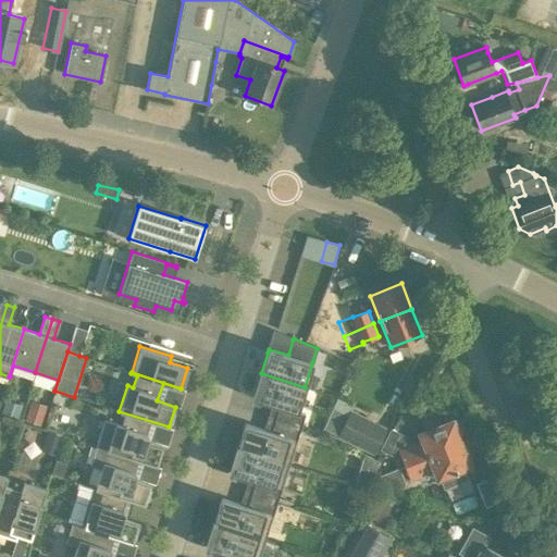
[(305,387),(261,373),(252,398),(279,406),(274,419),(300,428),(305,415),(297,411),(305,387)]
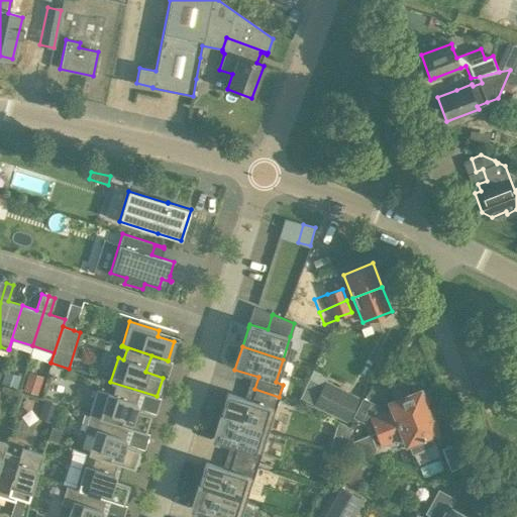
[(4,371),(0,384),(17,389),(21,377),(4,371)]
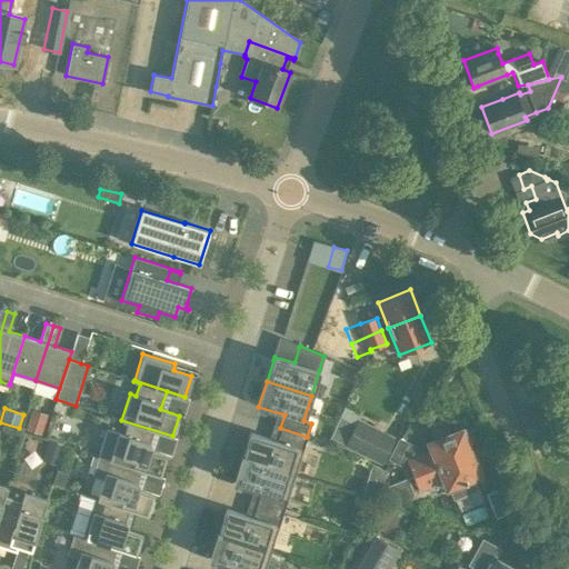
[(26,430),(41,435),(46,421),(30,417),(26,430)]
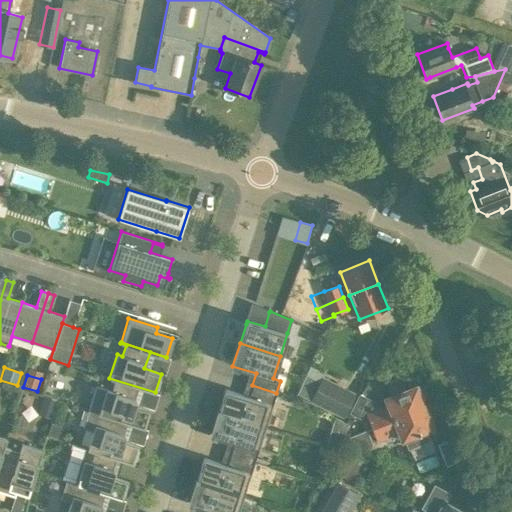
[(306,376),(297,395),(343,418),(355,393),(321,376),(318,381),(306,376)]
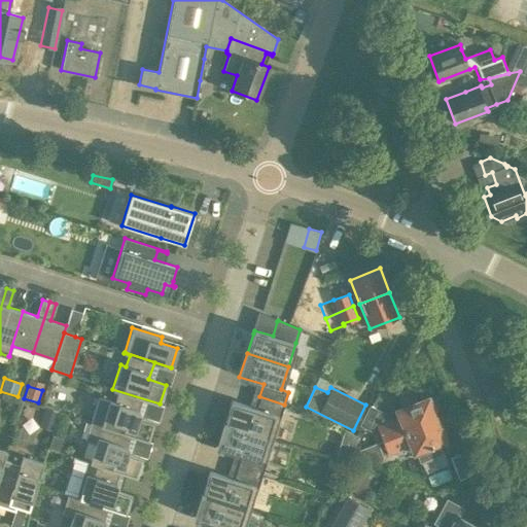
[(98,397),(91,422),(148,441),(154,421),(137,416),(142,398),(160,405),(160,403),(112,389),(118,391),(114,402),(98,397)]
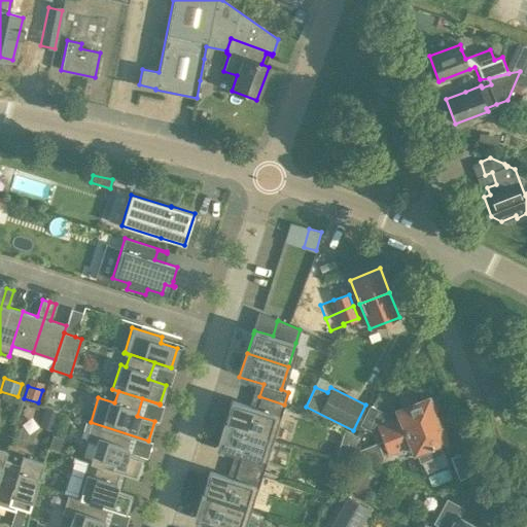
[(232,400),(224,424),(273,440),(284,405),(259,396),(256,409),(232,400)]
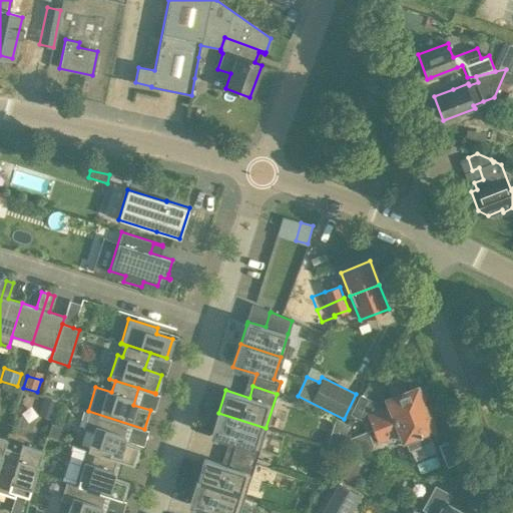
[(370,418),(374,428),(426,408),(417,386),(385,399),(388,405),(381,408),(378,402),(362,394),(353,414),(366,420),(370,418)]
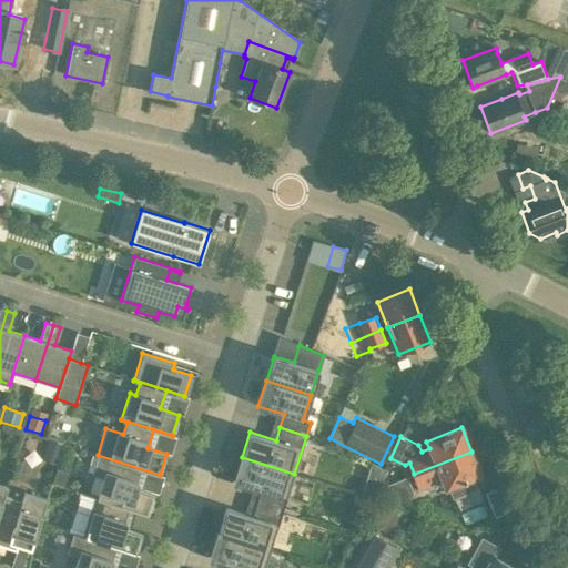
[(59,459),(63,445),(48,439),(43,454),(59,459)]
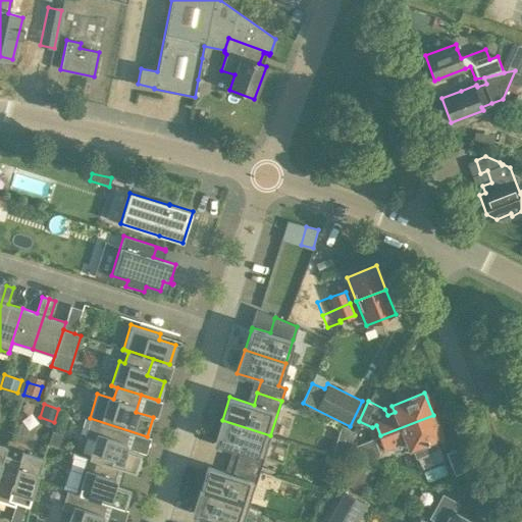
[(433,439),(441,436),(433,415),(380,435),(378,436),(383,451),(406,442),(409,449),(412,448),(416,458),(437,450),(433,439)]
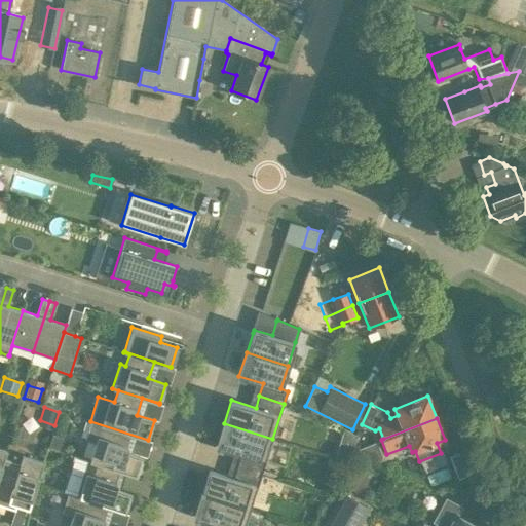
[(96,443),(89,461),(137,476),(143,457),(125,451),(130,435),(148,440),(90,421),(84,440),(96,443)]
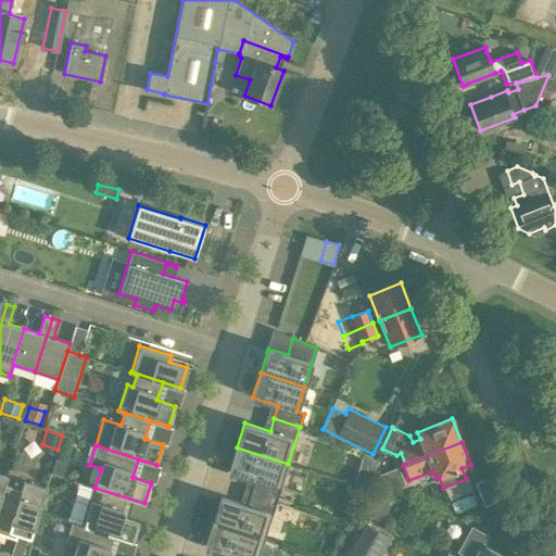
[(288,464),(237,447),(229,471),(254,480),(251,493),(276,501),(288,464)]
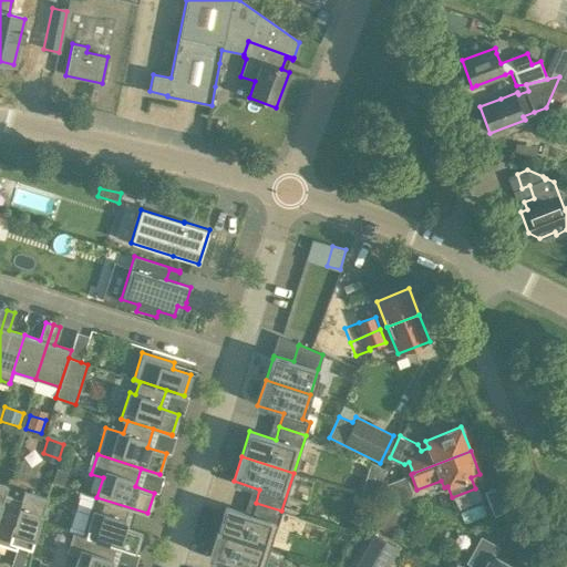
[(409,501),(412,492),(406,476),(381,486),(409,501)]
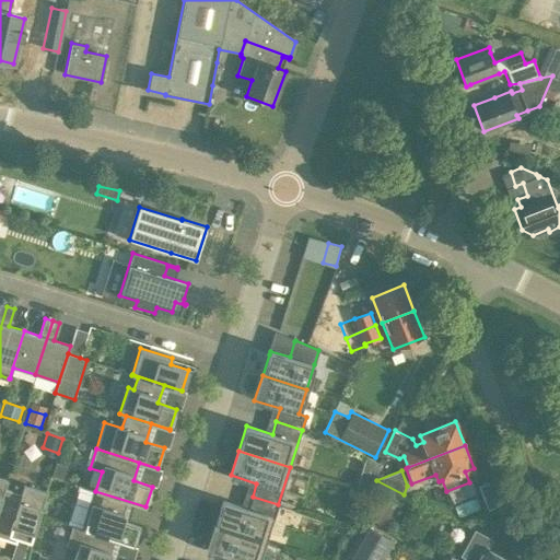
[(356,488),(368,491),(372,480),(359,477),(356,488)]
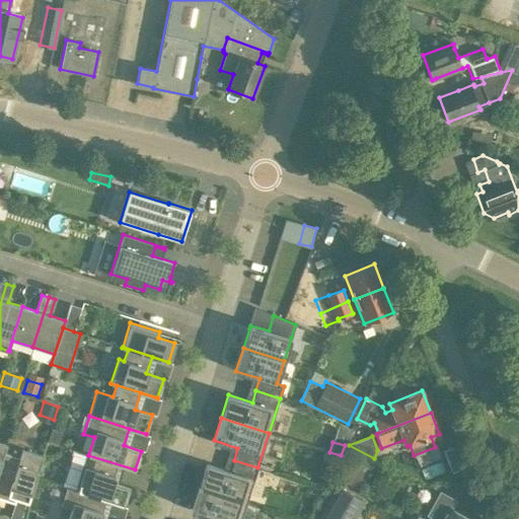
[(6,444),(0,461),(0,498),(8,501),(9,496),(28,502),(43,456),(21,449),(19,458),(4,453),(6,444)]
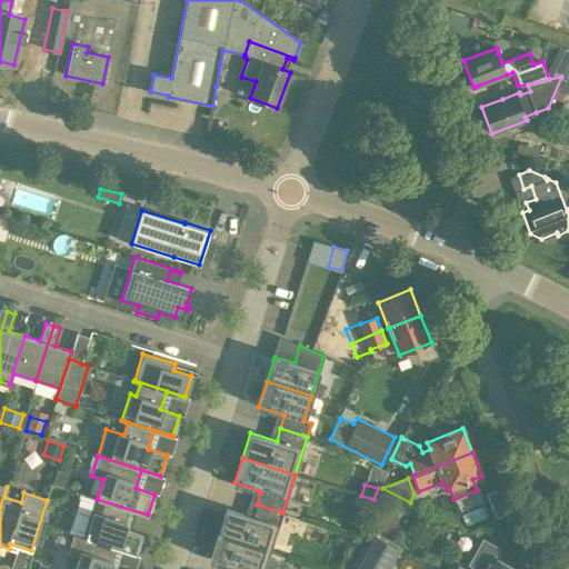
[(371,502),(356,498),(352,511),(366,516),(371,502)]
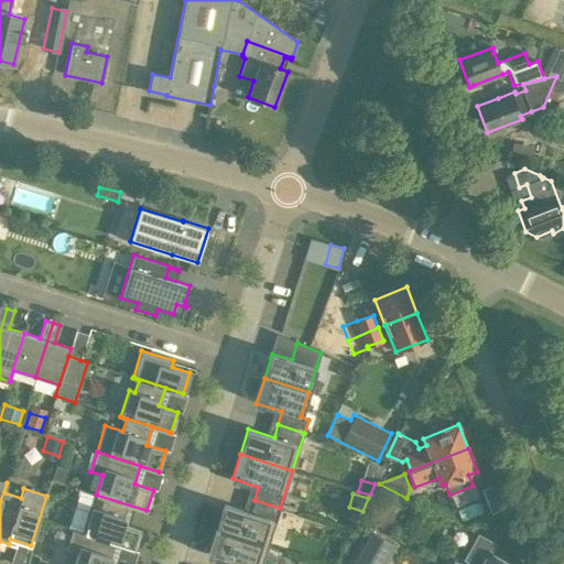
[(73,529),(73,530),(134,550),(141,529),(122,523),(128,505),(147,511),(147,510),(96,495),(96,496),(101,497),(98,509),(91,507),(84,533),(73,529)]
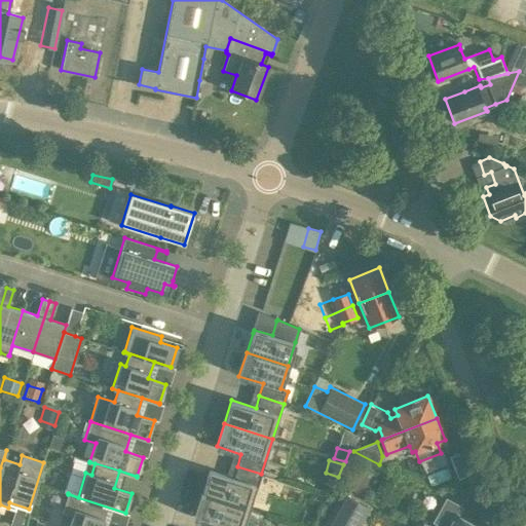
[(209,471),(201,493),(251,509),(261,474),(237,466),(233,478),(209,471)]
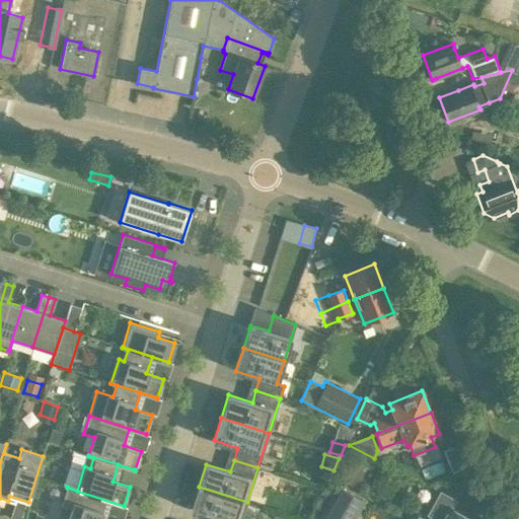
[(365,470),(347,462),(339,479),(356,489),(365,470)]
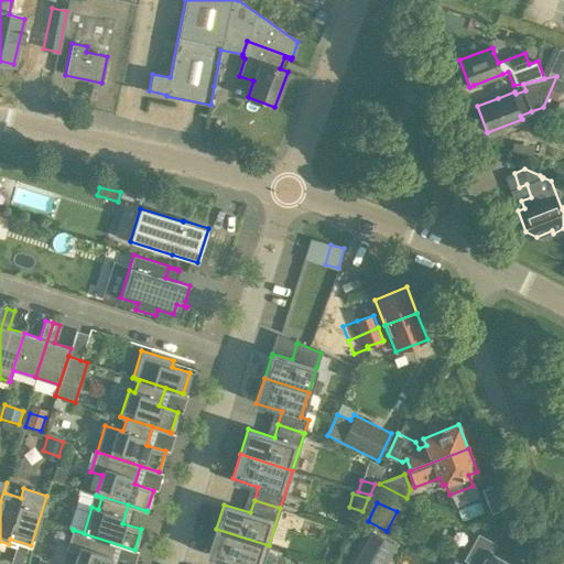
[(388,555),(394,543),(370,528),(350,562),(355,563),(382,563),(386,563),(390,556),(388,555)]
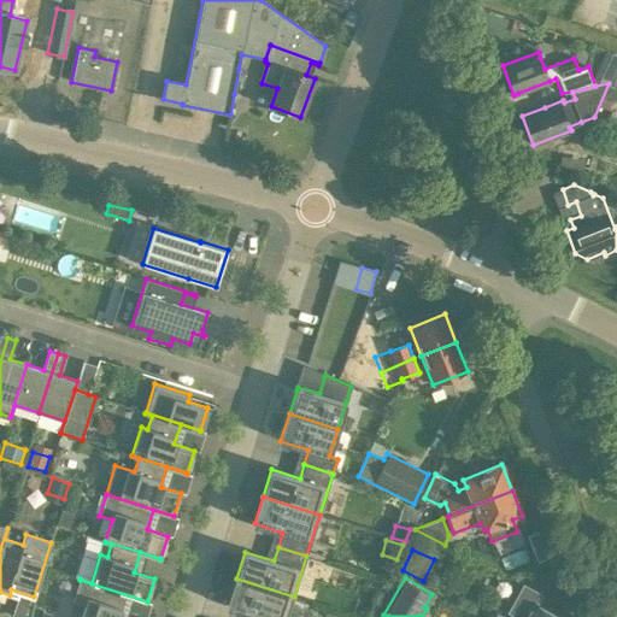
[(287,616),(294,597),(236,579),(228,606),(256,615),(254,616),(287,616)]
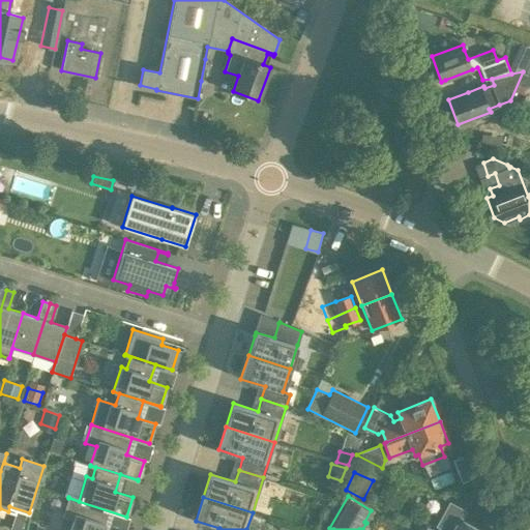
[(126,517),(68,498),(62,517),(72,520),(69,529),(109,529),(104,528),(109,511),(126,517)]
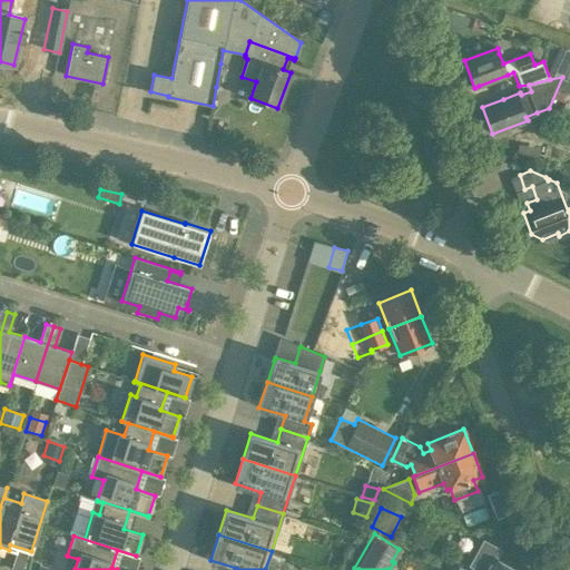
[(516,569),(492,557),(497,549),(481,541),(468,564),(477,569),(475,569),(516,569)]
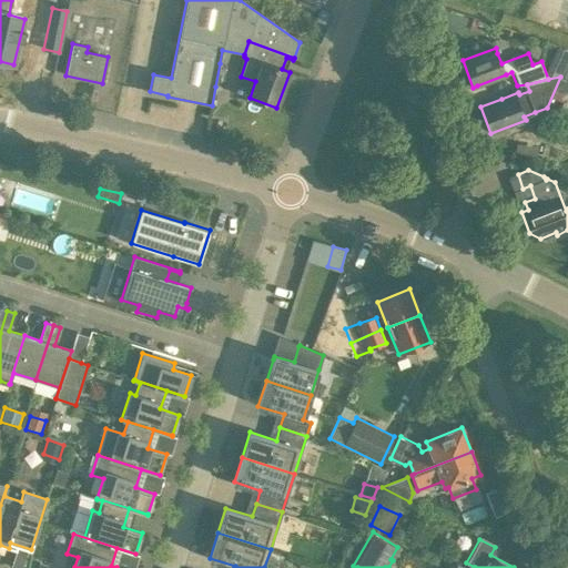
[(466,567),(449,558),(444,567),(466,567)]
